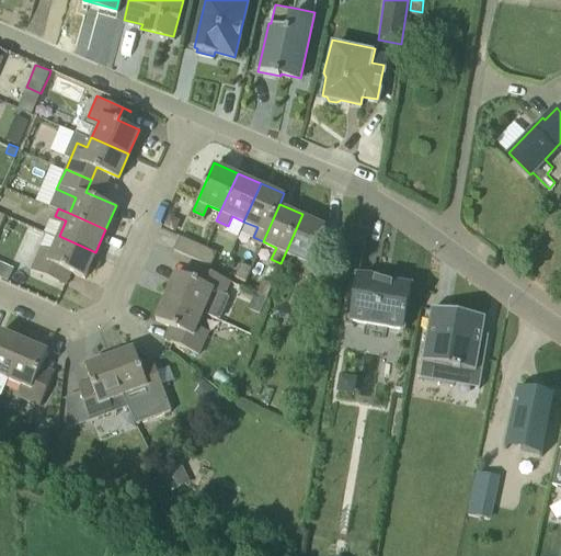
[(332,245),(319,238),(325,225),(302,214),(286,251),(300,258),(296,270),(318,280),(332,245)]
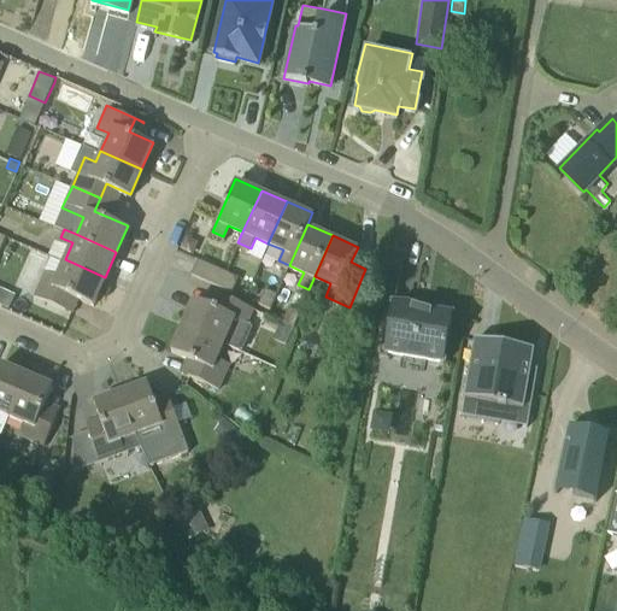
[(219,283),(225,269),(198,256),(192,271),(219,283)]
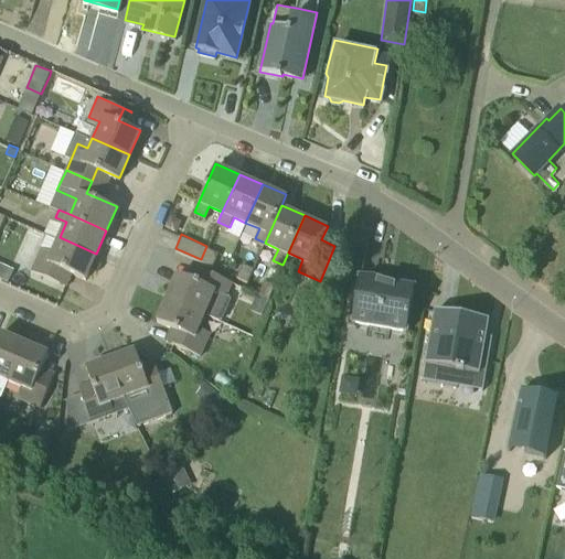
[(54,249),(42,244),(31,268),(65,283),(66,282),(59,279),(63,267),(86,277),(96,254),(60,237),(54,249)]
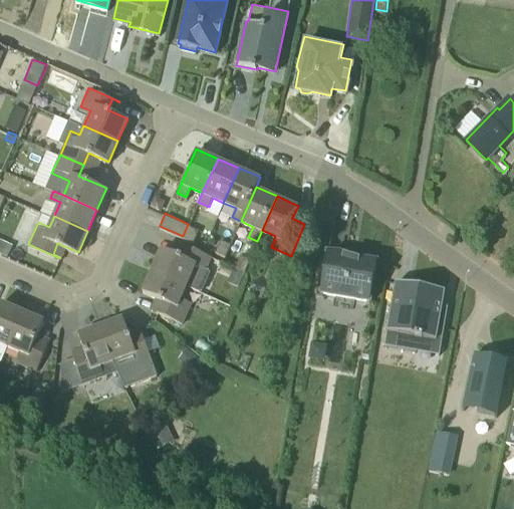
[(193,241),(199,228),(188,224),(183,236),(193,241)]
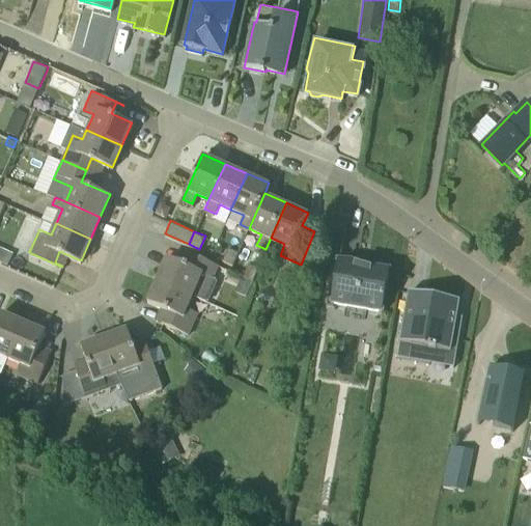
[(229,246),(224,258),(234,264),(241,250),(229,246)]
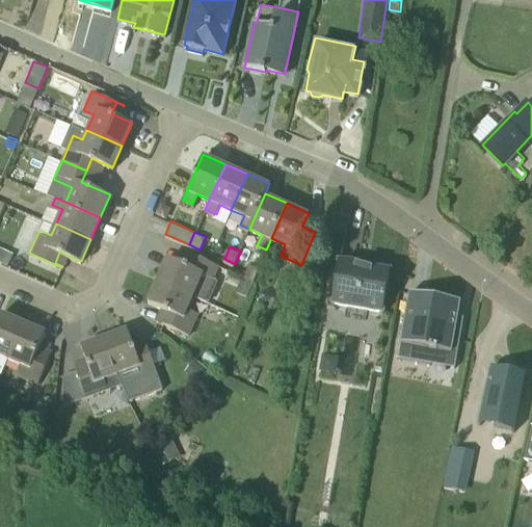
[(157,280),(192,294),(197,282),(209,287),(218,266),(193,256),(189,265),(167,256),(157,280)]
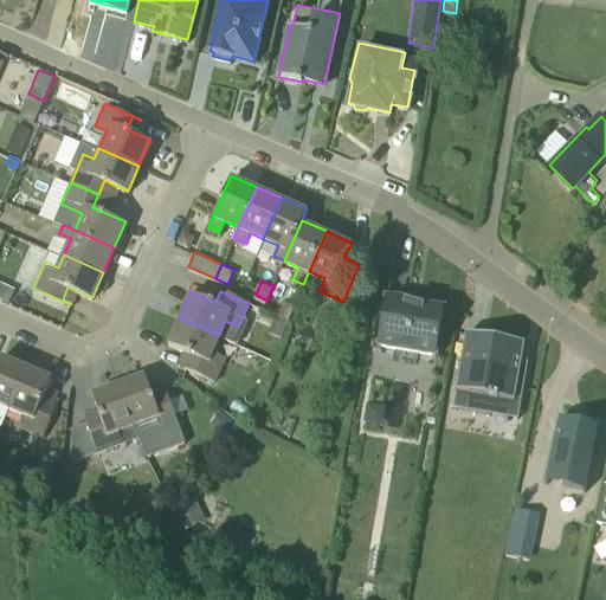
[(378,342),(437,353),(444,305),(386,296),(378,342)]
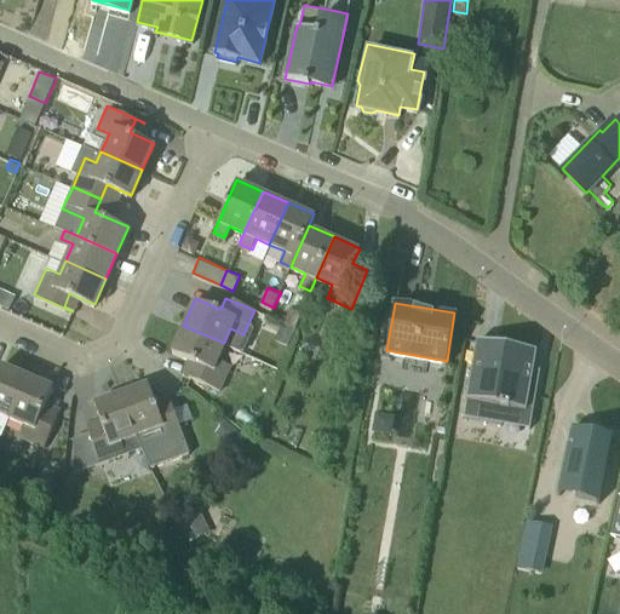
[(303,310),(291,305),(285,320),(297,325),(303,310)]
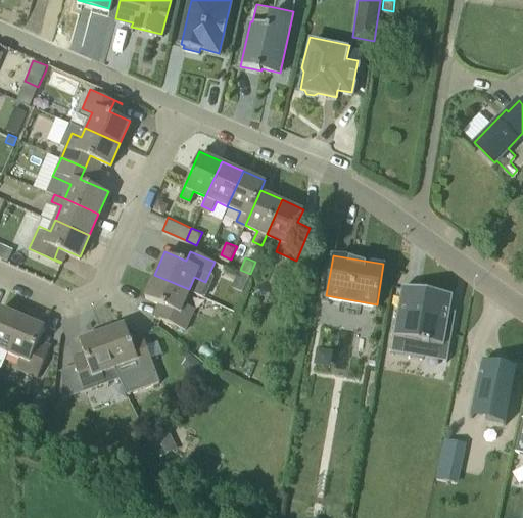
[(145,295),(165,304),(160,316),(186,327),(195,308),(183,302),(189,289),(154,275),(145,295)]
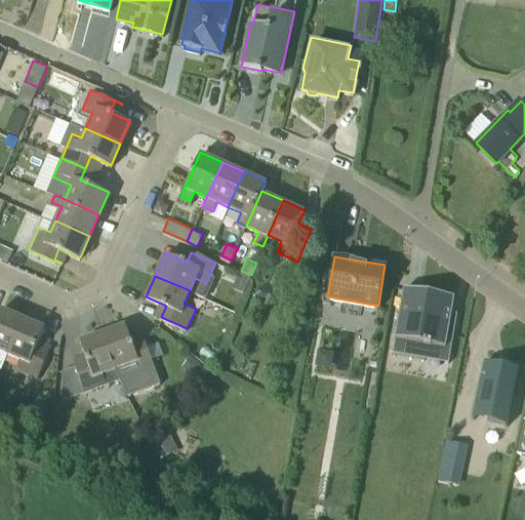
[(426,356),(428,343),(432,343),(451,346),(455,322),(450,321),(454,294),(404,285),(393,350),(426,356)]
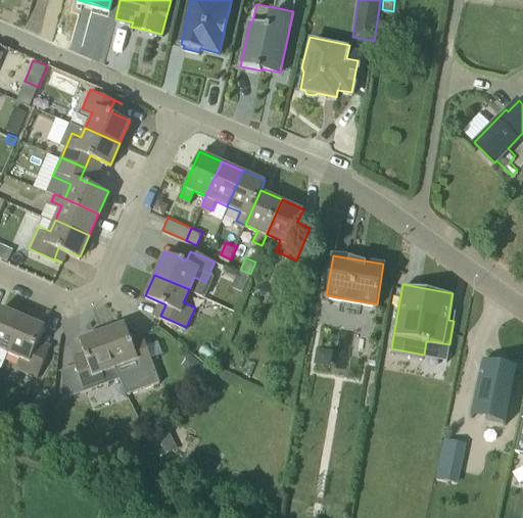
[(1,305),(0,307),(0,344),(8,348),(22,316),(1,305)]
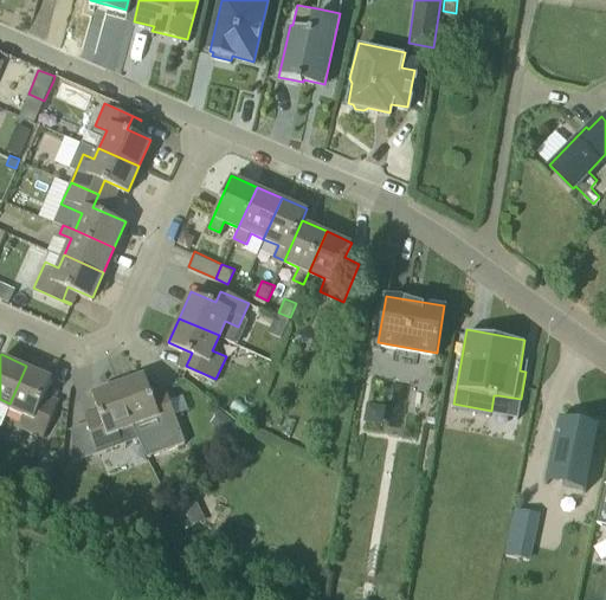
[(42,400),(45,392),(52,376),(26,366),(10,404),(25,411),(19,425),(43,436),(56,406),(42,400)]
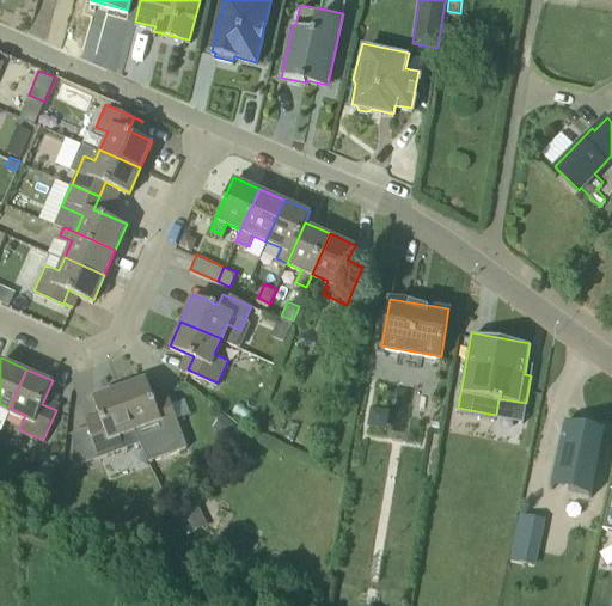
[(120,386),(134,427),(151,421),(155,435),(181,426),(169,396),(155,401),(146,377),(120,386)]
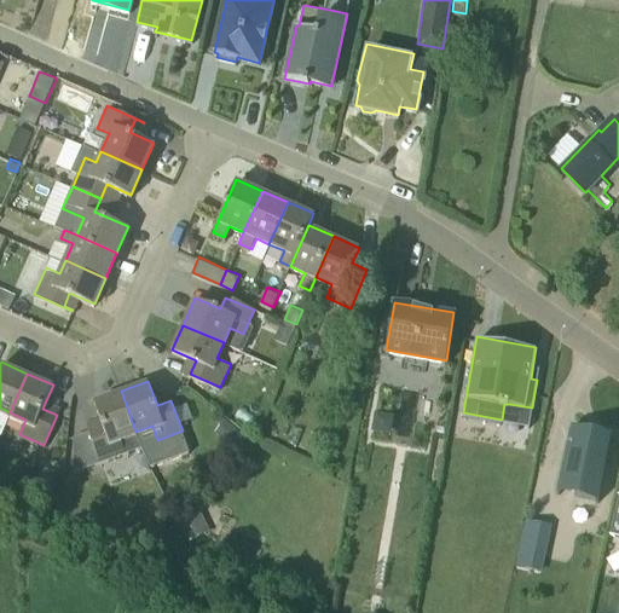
[(120,438),(136,432),(121,391),(94,400),(103,424),(88,431),(100,460),(126,450),(120,438)]
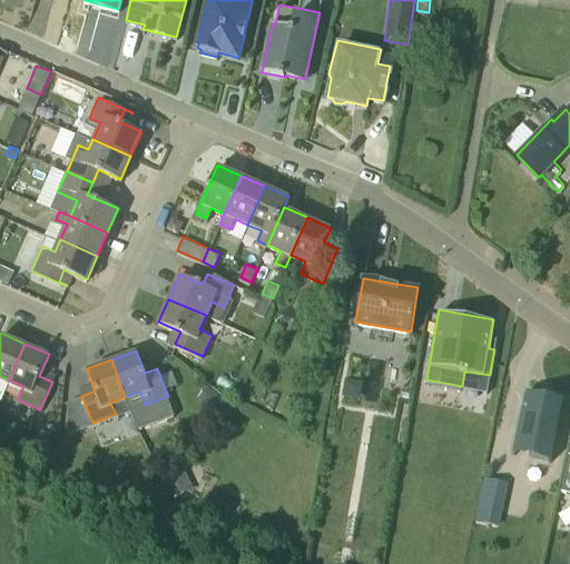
[(206,402),(215,389),(207,383),(197,395),(206,402)]
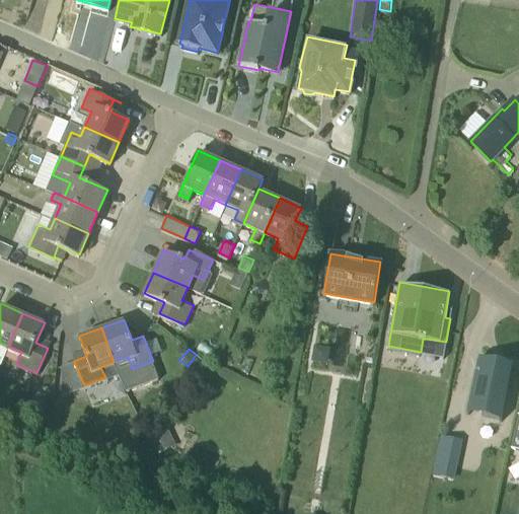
[(513,369),(484,362),(469,432),(497,440),(513,369)]
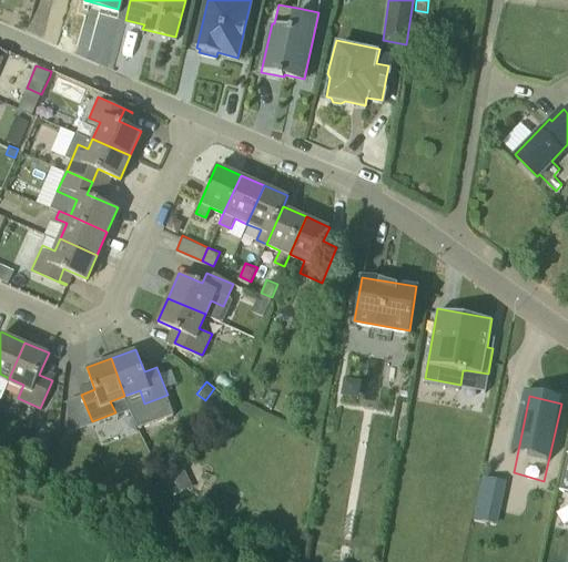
[(185,469),(165,478),(172,493),(192,484),(185,469)]
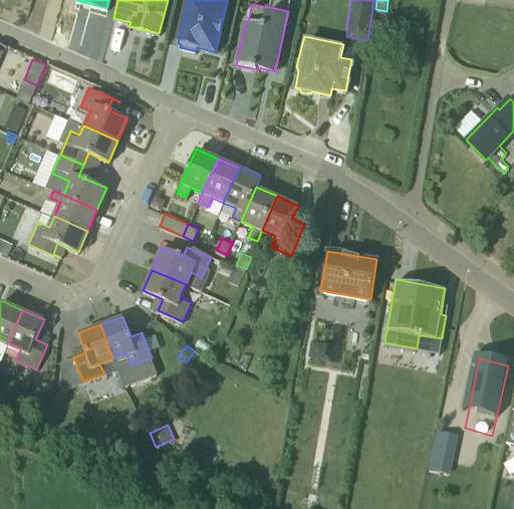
[(433,443),(427,468),(449,473),(454,447),(433,443)]
